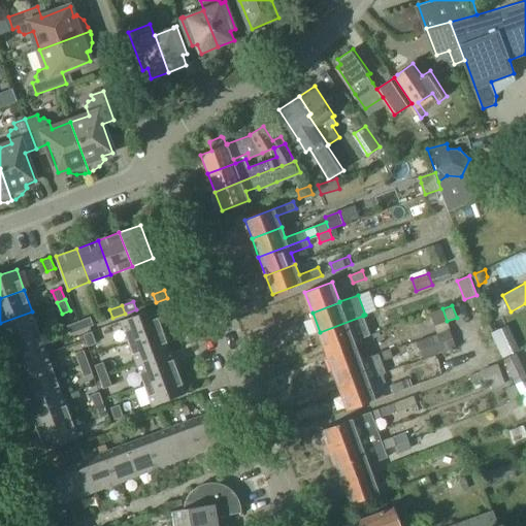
[(129,341),(163,329),(155,308),(122,321),(129,341)]
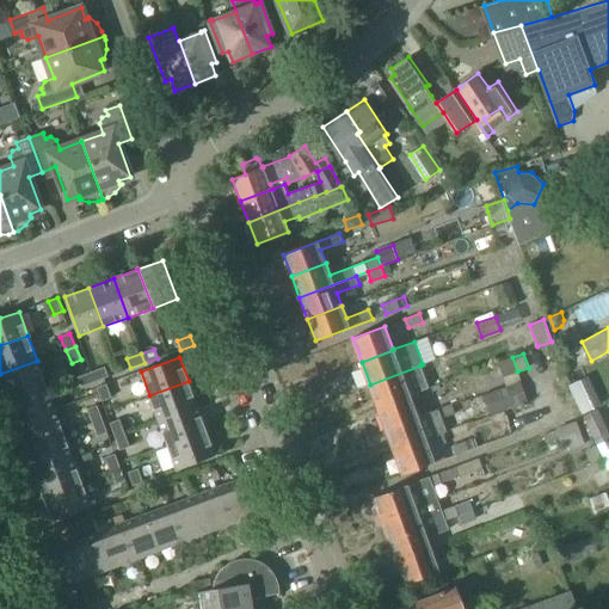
[(503,376),(517,371),(512,357),(498,362),(503,376)]
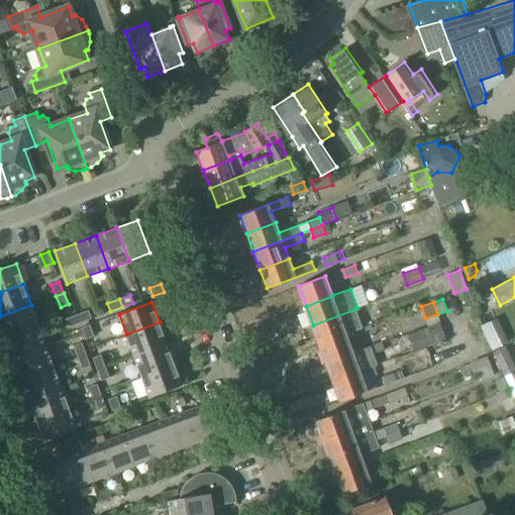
[(0,321),(6,337),(39,325),(31,305),(0,316),(0,321)]
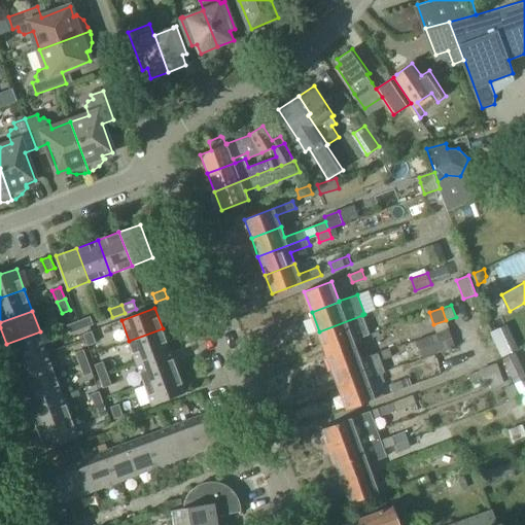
[(326,351),(354,341),(353,340),(370,334),(362,315),(319,331),(326,351)]
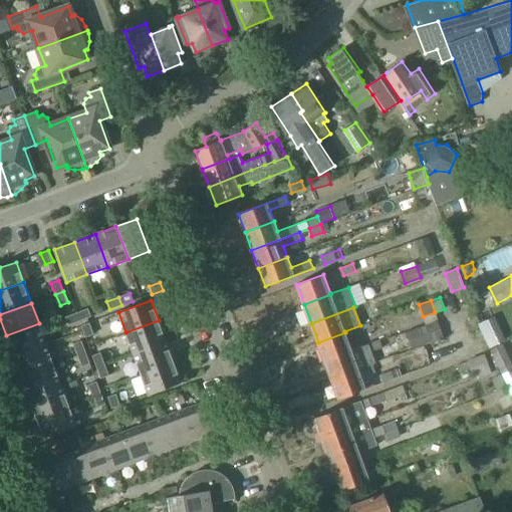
[(77,312),(80,320),(91,316),(88,308),(77,312)]
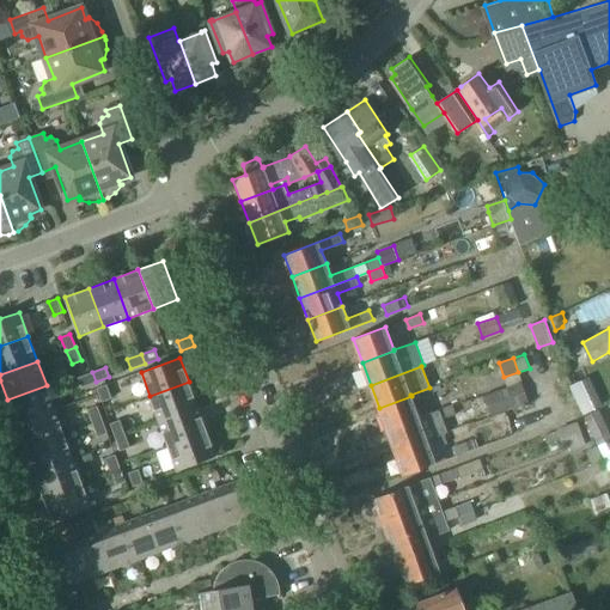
[(83,386),(96,382),(92,372),(79,377),(83,386)]
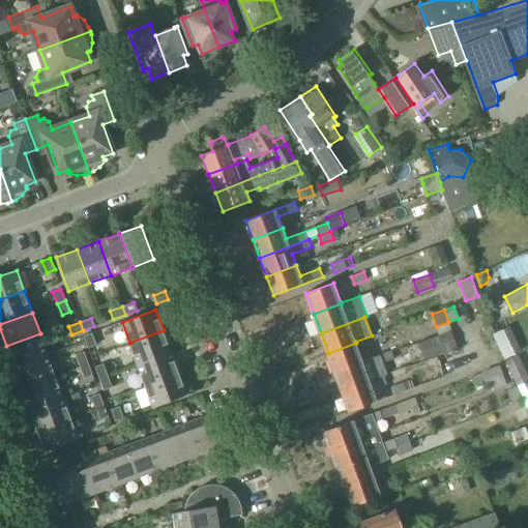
[(164,330),(129,343),(138,364),(171,352),(164,330)]
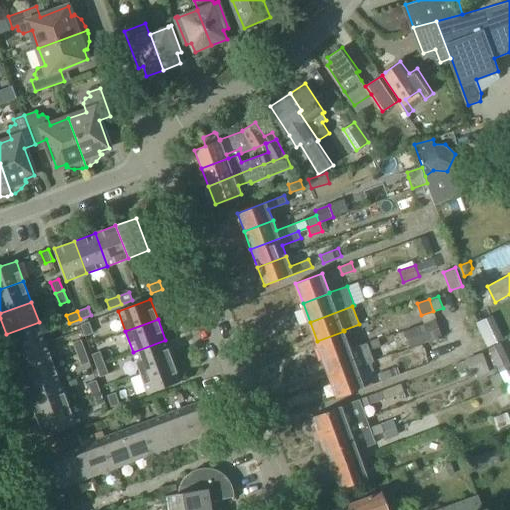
[(411,348),(439,338),(439,337),(443,336),(437,319),(405,331),(411,348)]
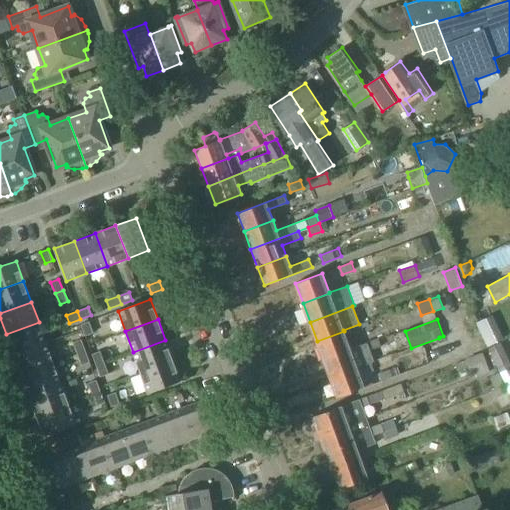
[(90,321),(82,324),(86,335),(94,332),(90,321)]
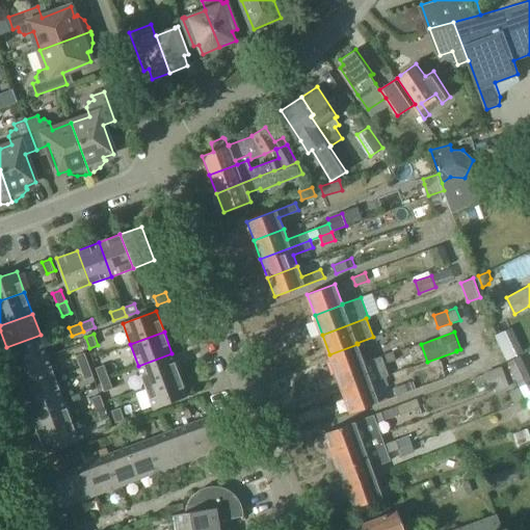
[(41,335),(6,347),(15,368),(48,355),(41,335)]
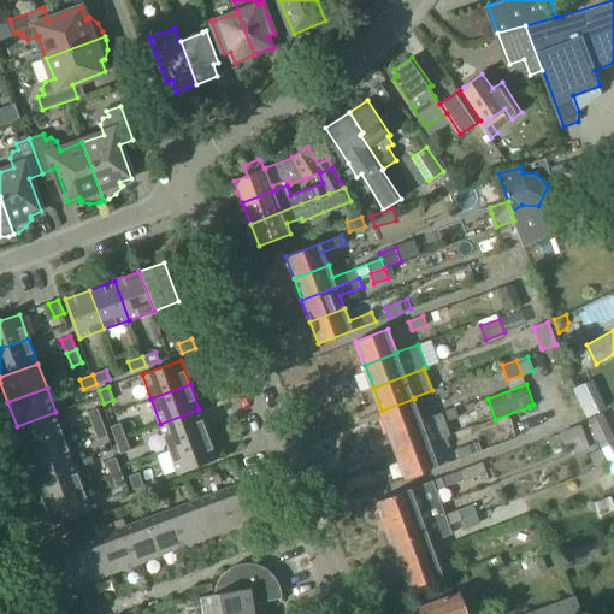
[(423,420),(421,420),(414,399),(382,411),(389,432),(423,420)]
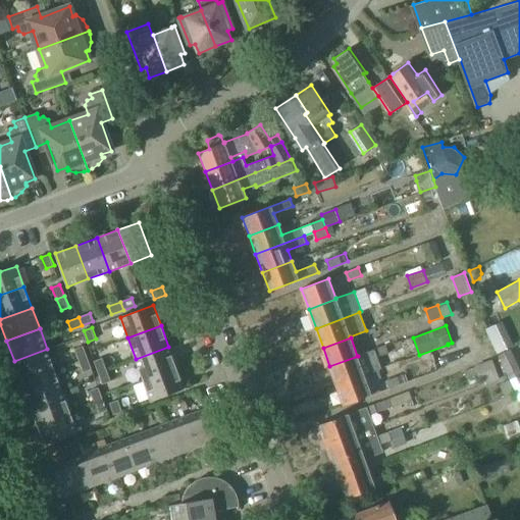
[(386,345),(374,350),(377,356),(390,352),(386,345)]
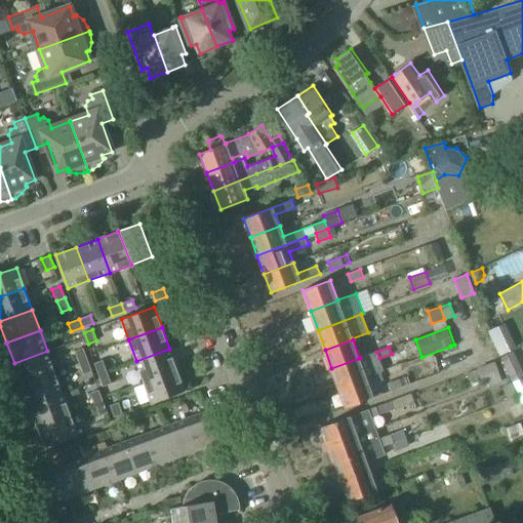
[(80,363),(88,360),(84,348),(76,351),(80,363)]
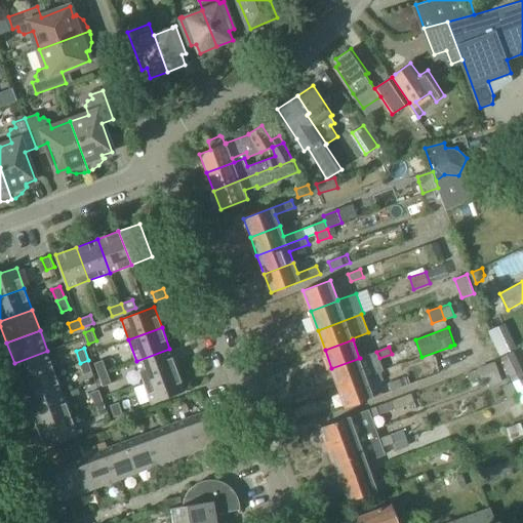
[(144,381),(177,369),(169,349),(136,361),(144,381)]
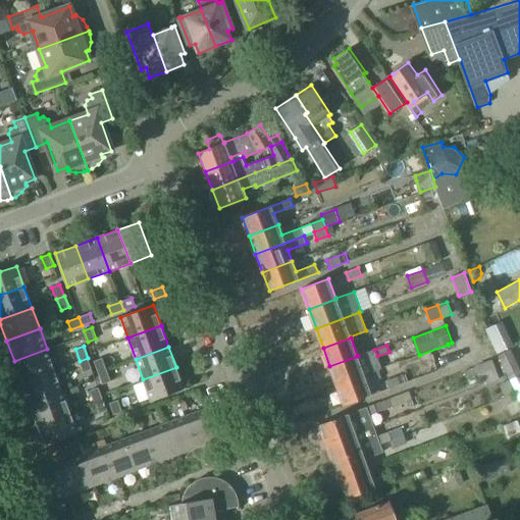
[(21,382),(55,370),(47,349),(14,361),(21,382)]
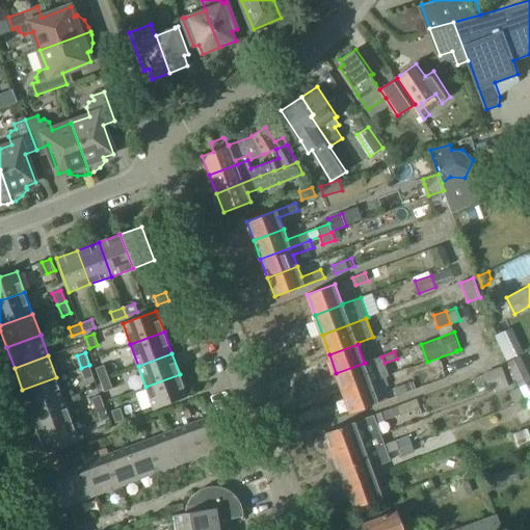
[(508,362),(520,386),(529,380),(529,374),(521,355),(508,362)]
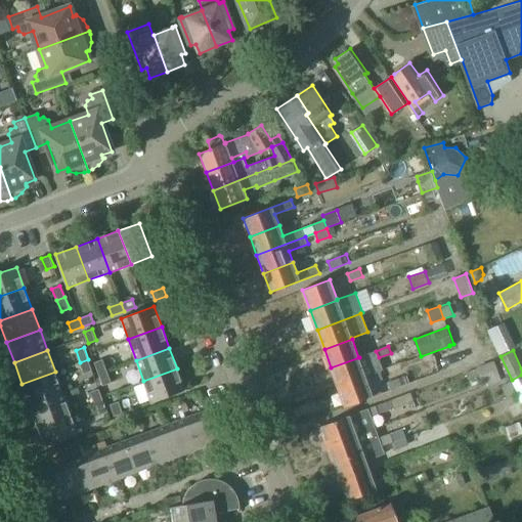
[(338,387),(365,377),(365,376),(383,370),(379,357),(376,351),(358,357),(359,357),(331,367),(338,387)]
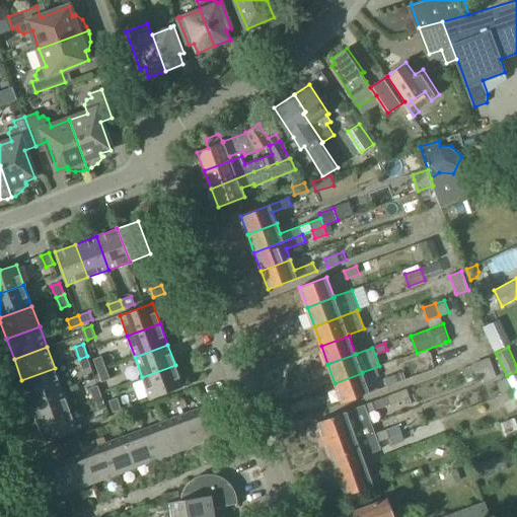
[(87,356),(79,359),(83,369),(91,367),(87,356)]
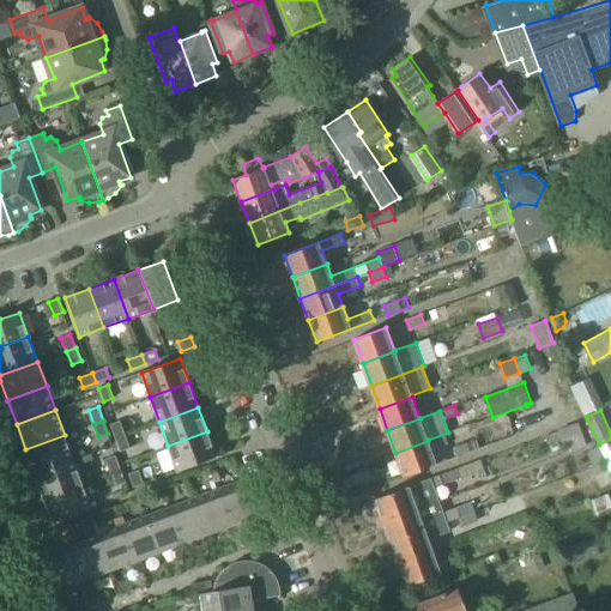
[(116,437),(126,434),(120,421),(112,424),(116,437)]
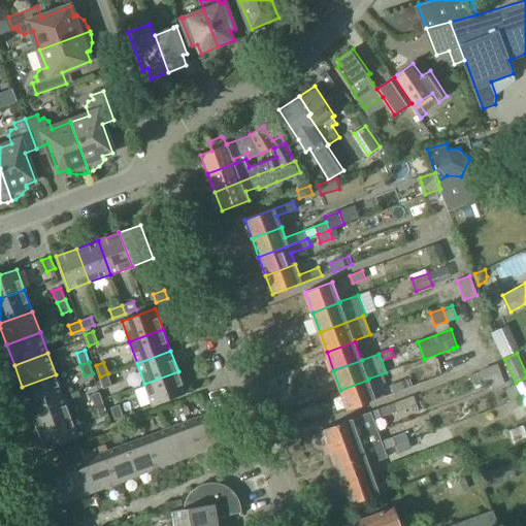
[(482,371),(471,375),(473,382),(484,377),(488,390),(505,383),(498,363),(481,369),(482,371)]
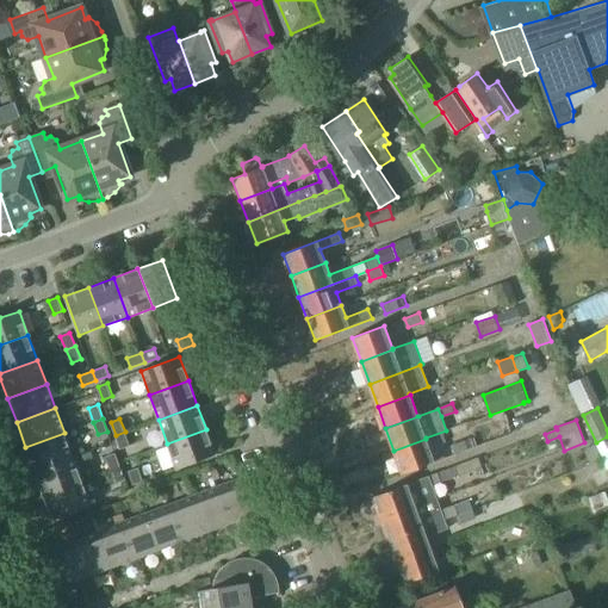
[(206,429),(167,444),(177,469),(216,454),(206,429)]
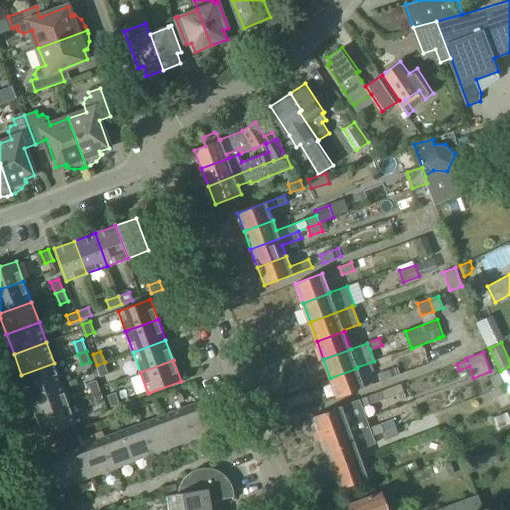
[(105,362),(97,365),(101,377),(109,374),(105,362)]
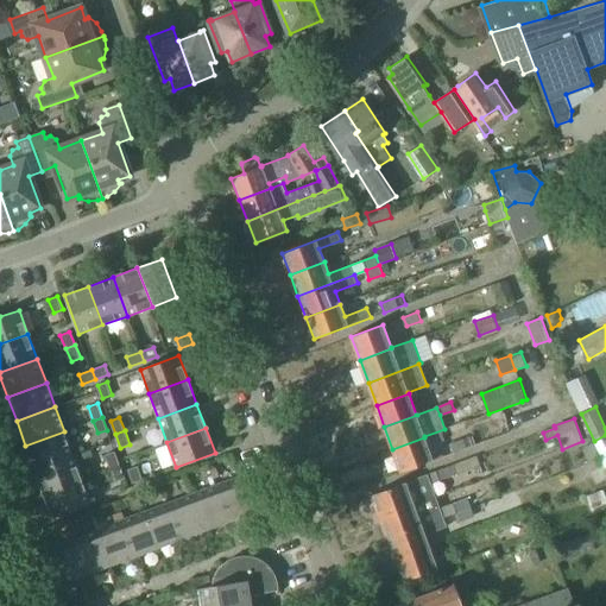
[(64,431),(25,446),(35,469),(73,455),(64,431)]
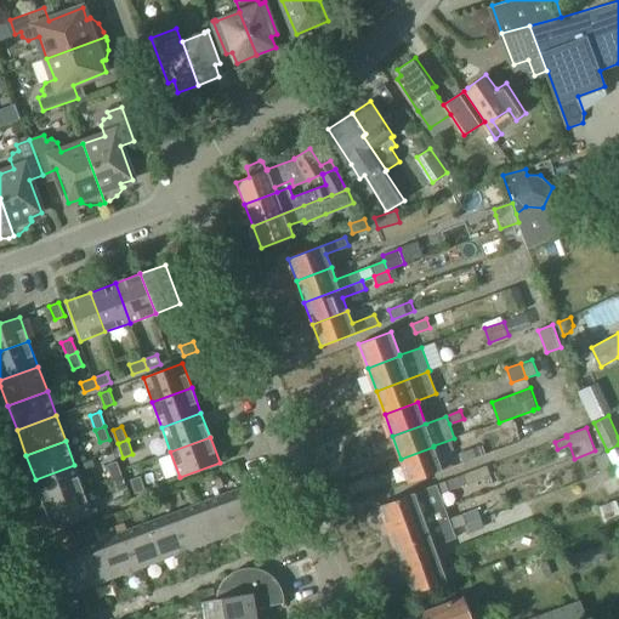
[(618,444),(607,450),(618,473),(618,444)]
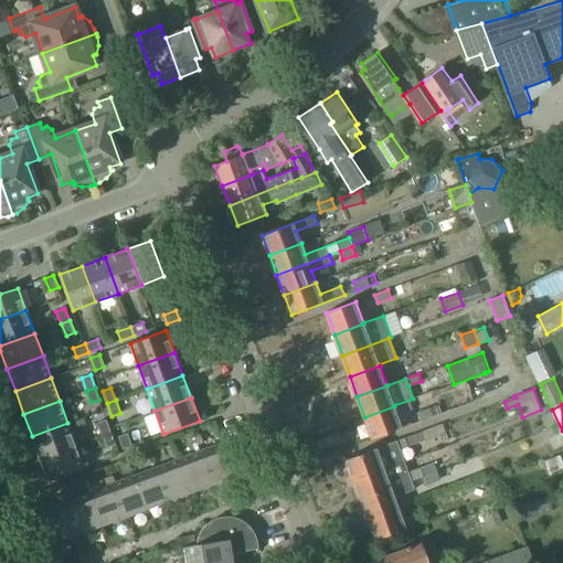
[(364,417),(372,438),(403,427),(410,425),(405,414),(399,416),(394,406),(364,417)]
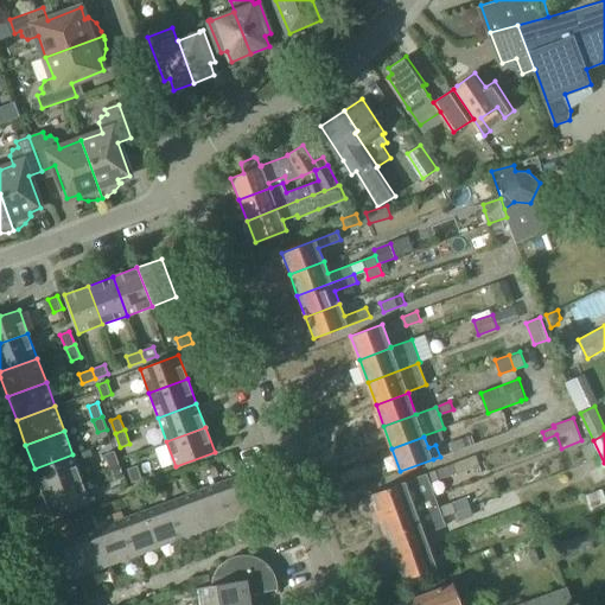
[(452,451),(466,446),(464,438),(450,443),(452,451)]
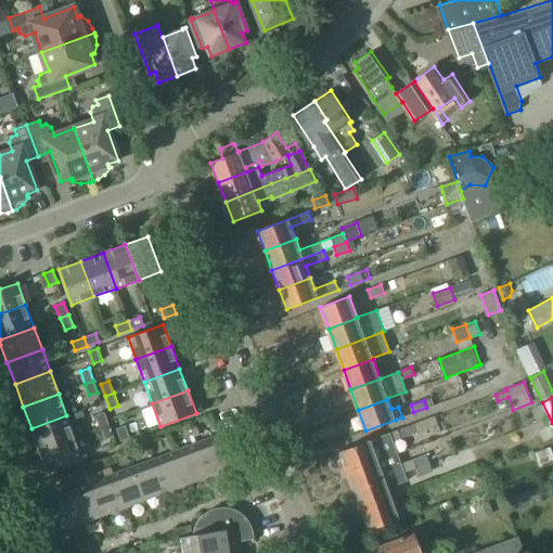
[(86,416),(84,411),(74,414),(76,421),(86,416)]
